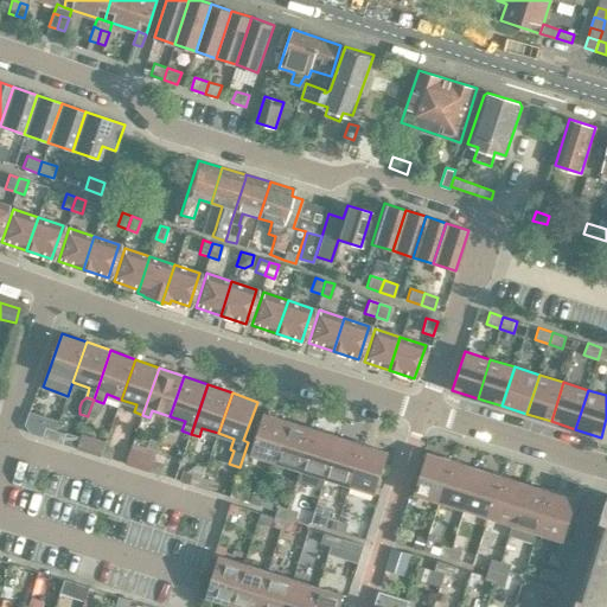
[(250,453),(276,461),(289,421),(263,413),(250,453)]
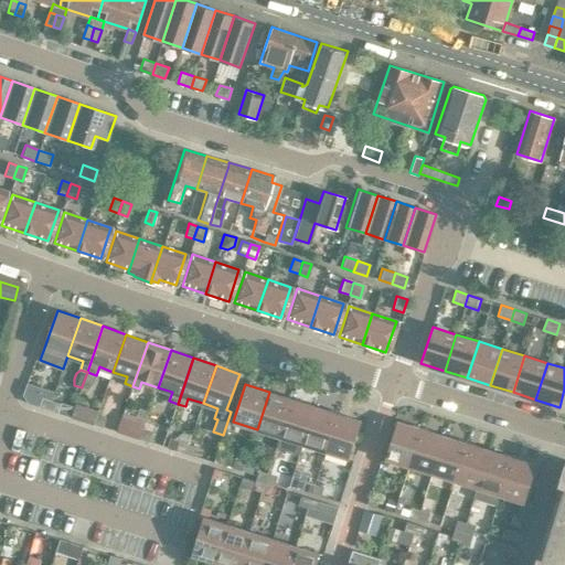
[(257,429),(279,437),(291,398),(269,392),(257,429)]
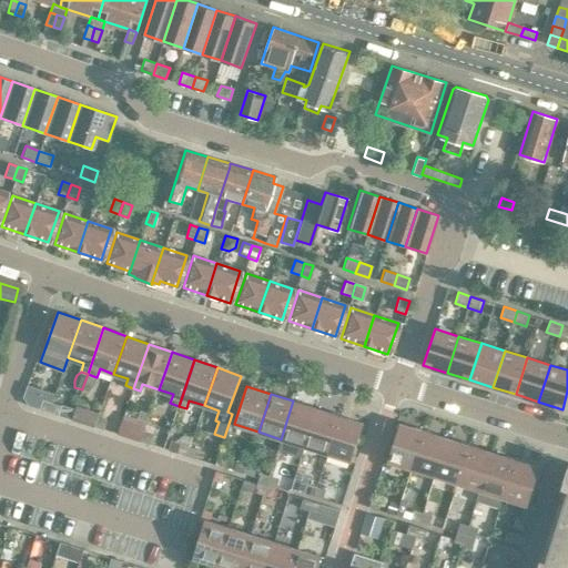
[(40,408),(49,412),(51,403),(42,399),(40,408)]
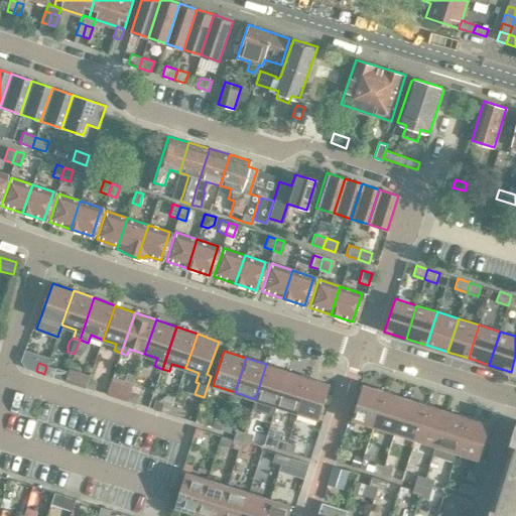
[(273,415),(276,405),(287,371),(266,364),(255,399),(252,408),(273,415)]
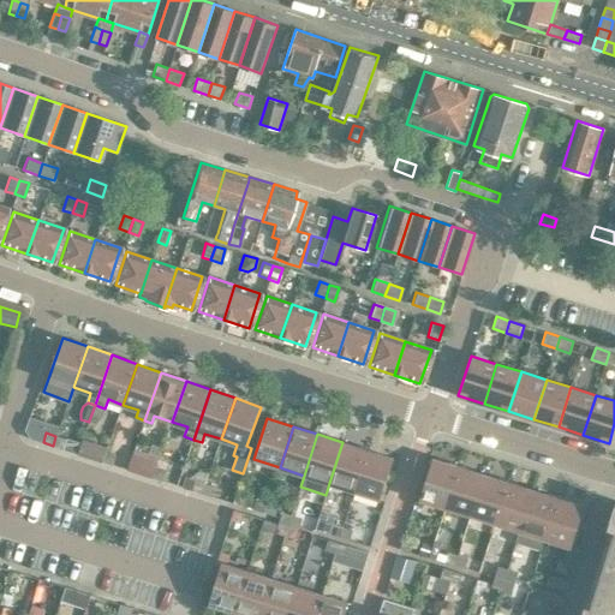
[(55,436),(53,446),(63,449),(66,439),(55,436)]
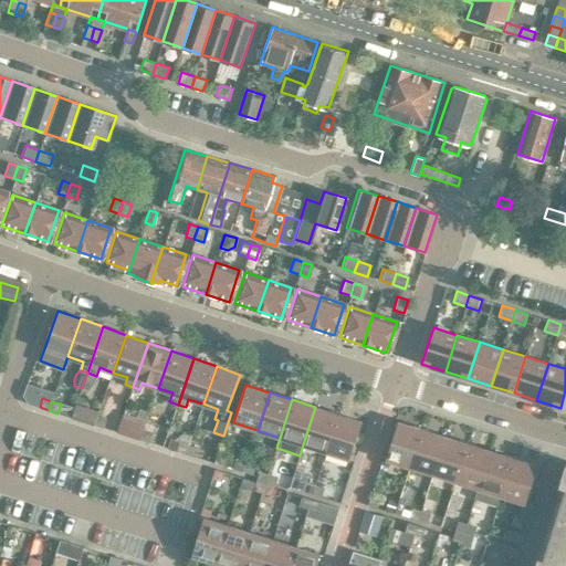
[(58,413),(71,417),(75,407),(74,407),(61,402),(61,404),(58,413)]
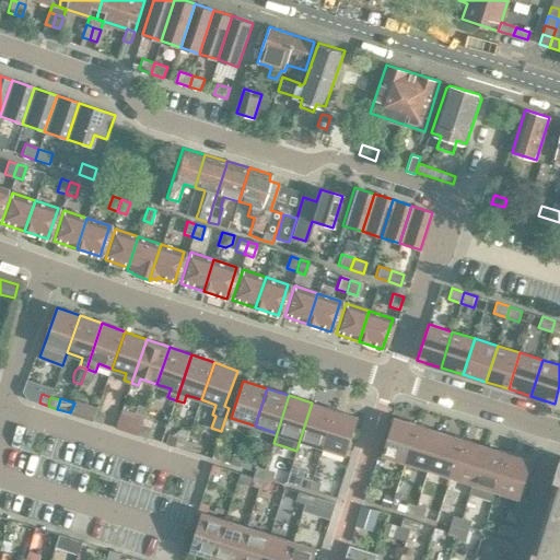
[(70,412),(93,420),(96,411),(96,406),(74,399),(73,403),(74,403),(70,412)]
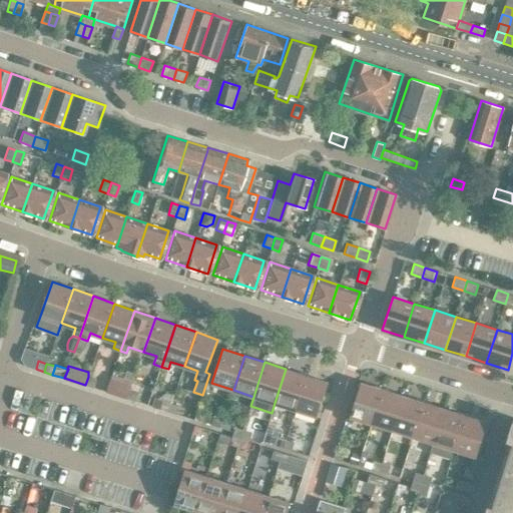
[(275,403),(296,410),(306,375),(286,369),(275,403)]
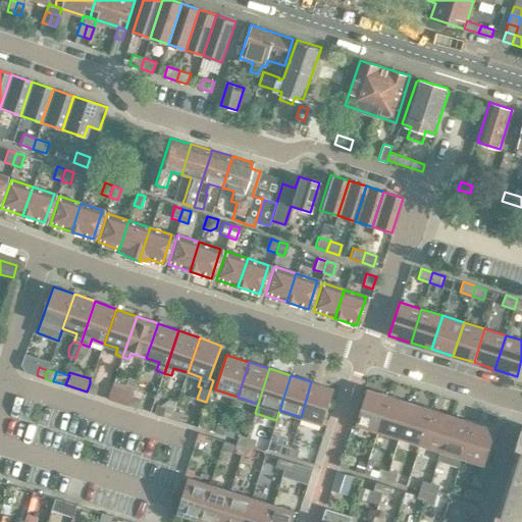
[(311,381),(301,417),(322,423),(333,388),(311,381)]
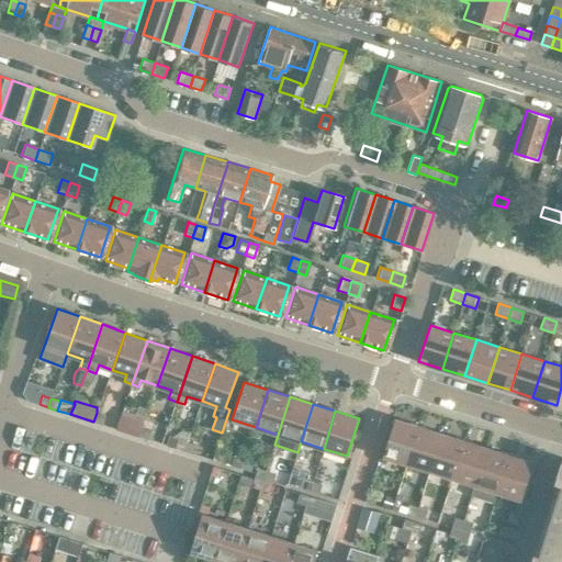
[(97,413),(93,422),(102,425),(105,415),(97,413)]
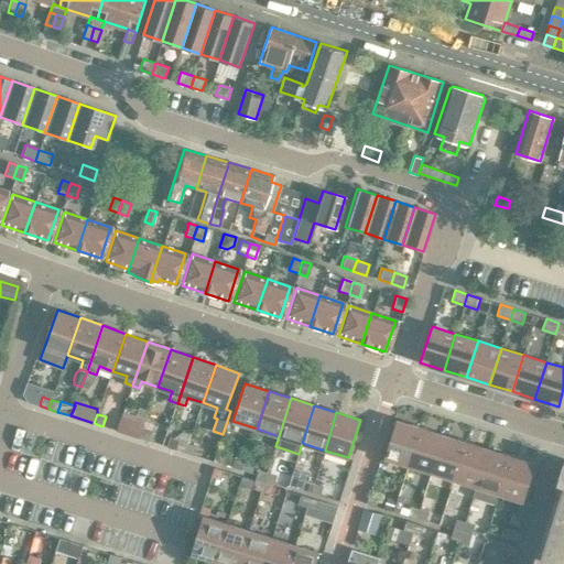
[(140,437),(142,429),(145,419),(137,416),(134,425),(120,421),(117,431),(140,437)]
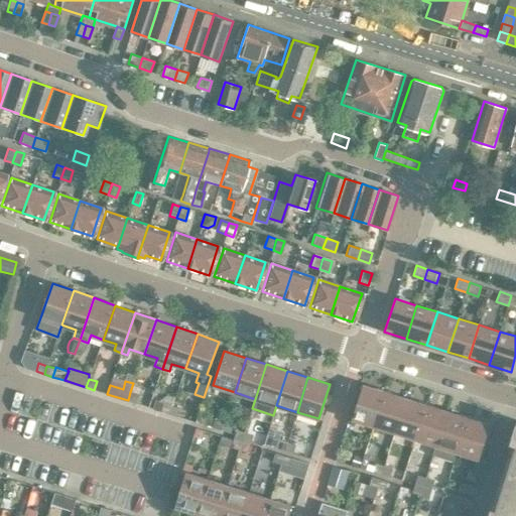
[(352,418),(374,425),(384,391),(363,384),(352,418)]
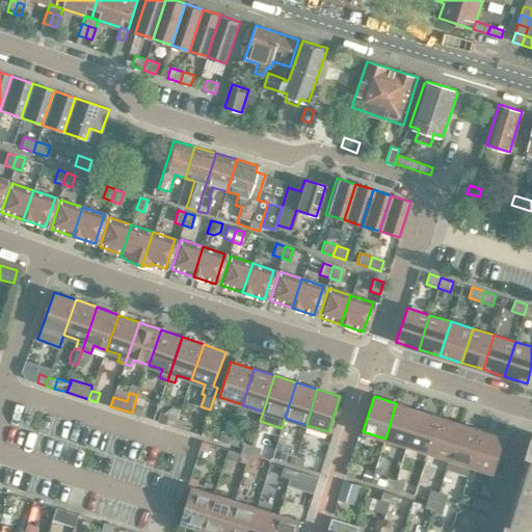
[(386,439),(406,446),(418,409),(396,403),(386,439)]
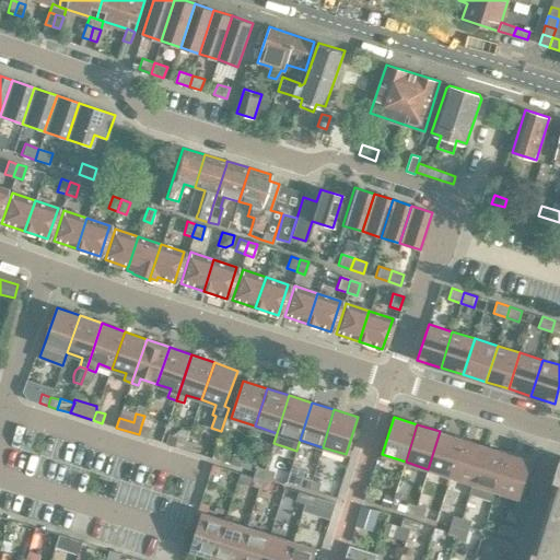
[(141,426),(139,434),(148,438),(150,428),(141,426)]
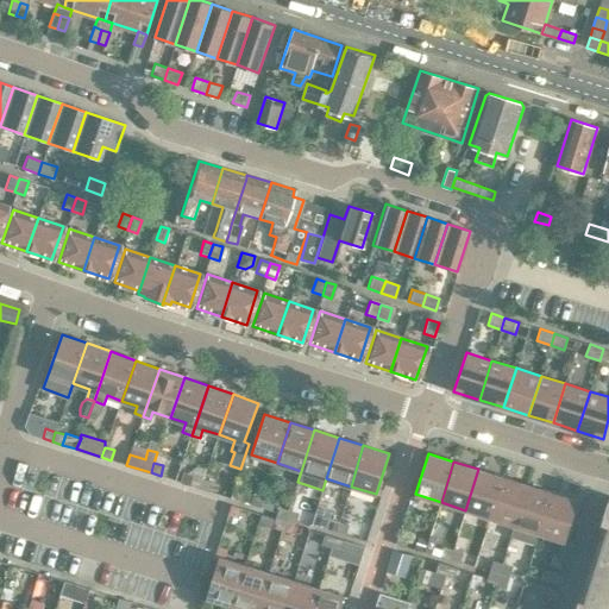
[(465,510),(490,518),(503,477),(478,469),(465,510)]
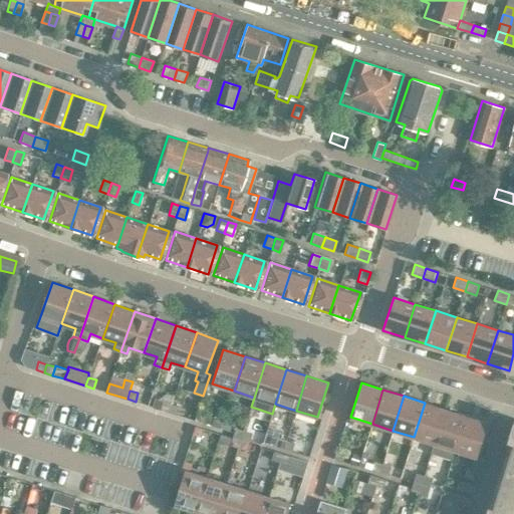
[(152,407),(170,413),(172,404),(155,399),(152,407)]
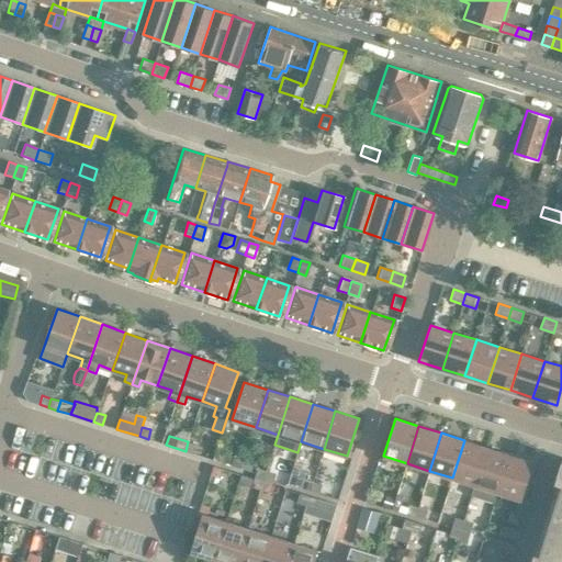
[(452,478),(475,485),(486,447),(464,440),(452,478)]
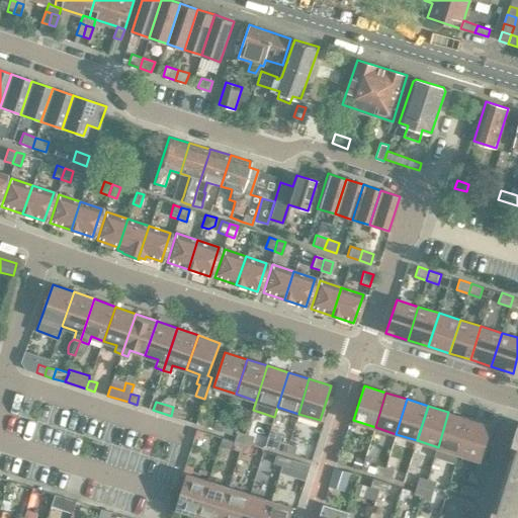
[(173,407),(171,416),(178,418),(180,409),(173,407)]
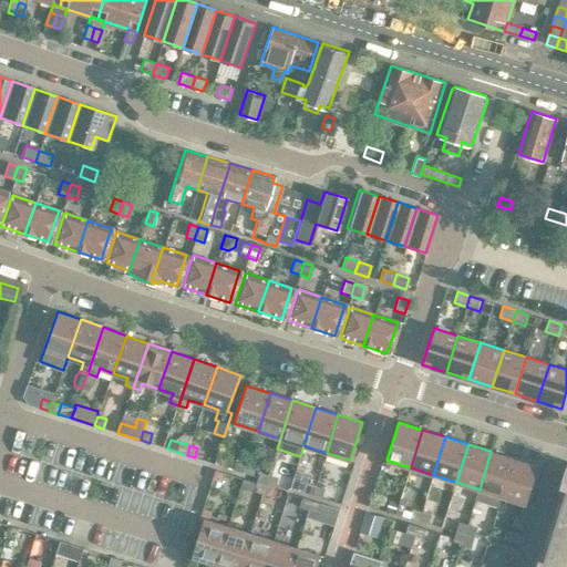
[(491,451),(480,490),(475,500),(498,507),(502,496),(514,459),(491,451)]
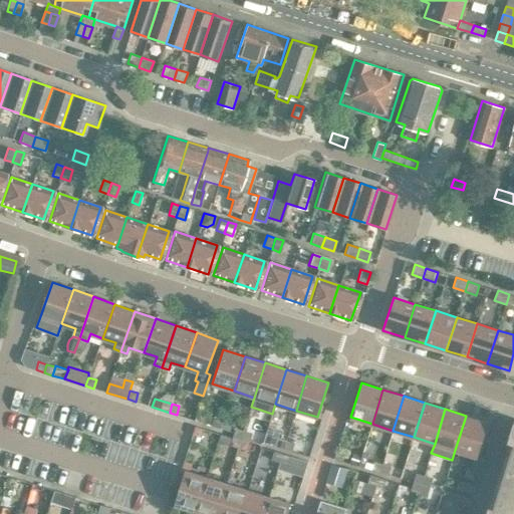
[(195,421),(203,423),(206,415),(197,412),(195,421)]
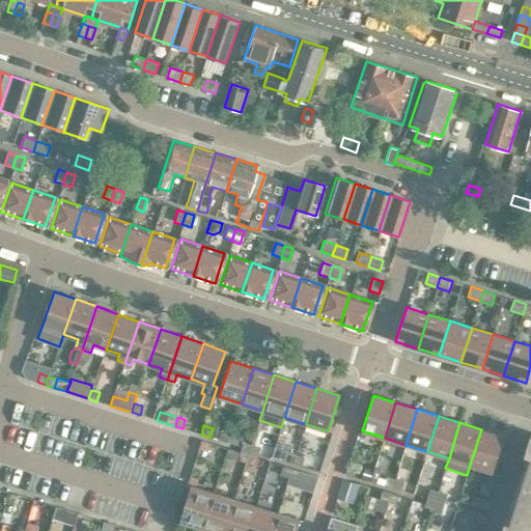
[(222,429),(219,439),(228,442),(231,432),(222,429)]
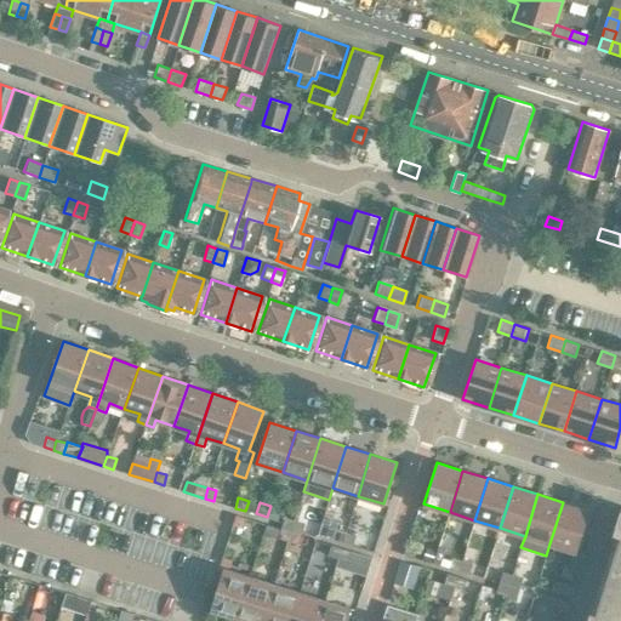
[(590,511),(563,502),(550,543),(576,552),(590,511)]
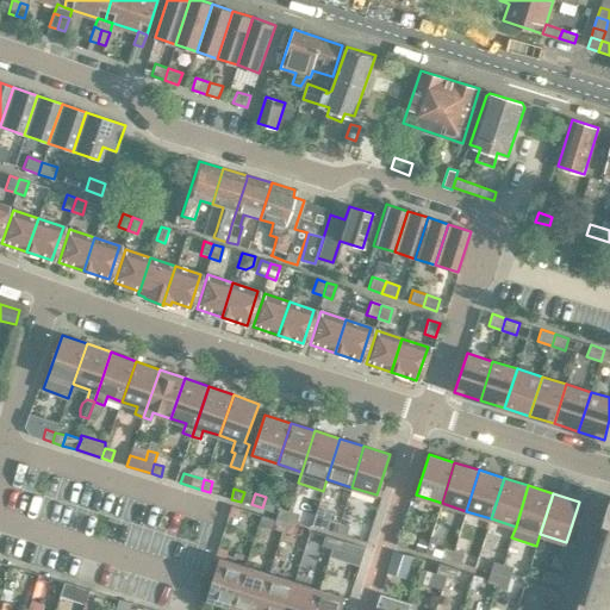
[(609,524),(609,526),(582,609),(609,609),(609,497),(602,522),(609,524)]
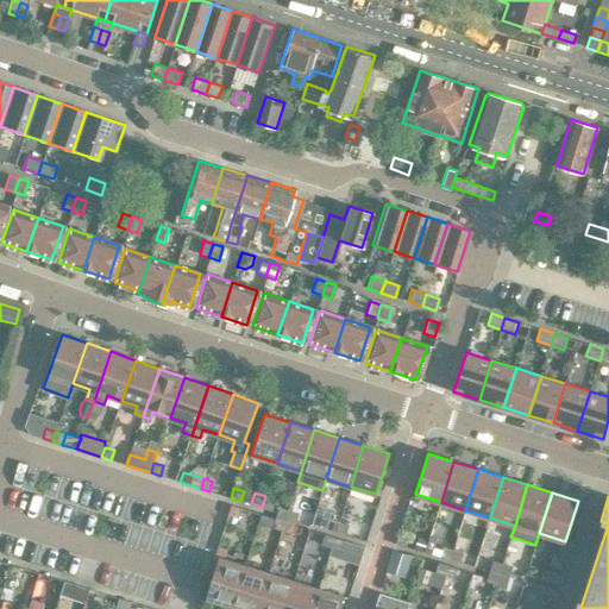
[(227,514),(238,518),(242,508),(231,504),(227,514)]
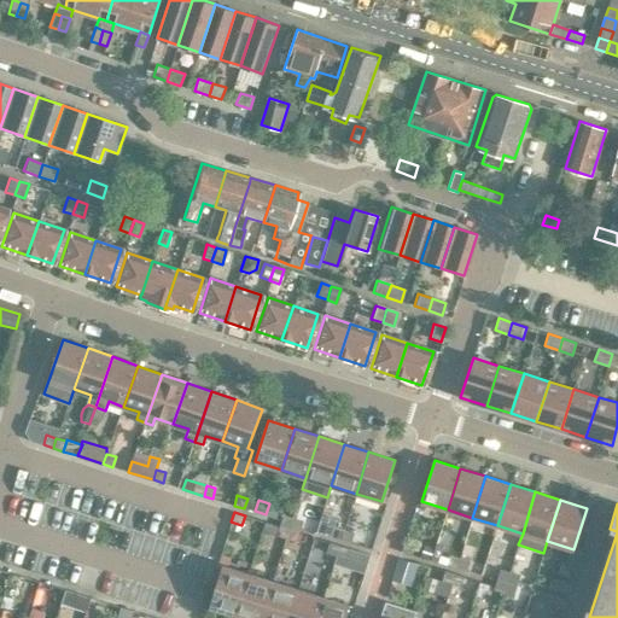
[(283,514),(279,526),(290,529),(293,518),(283,514)]
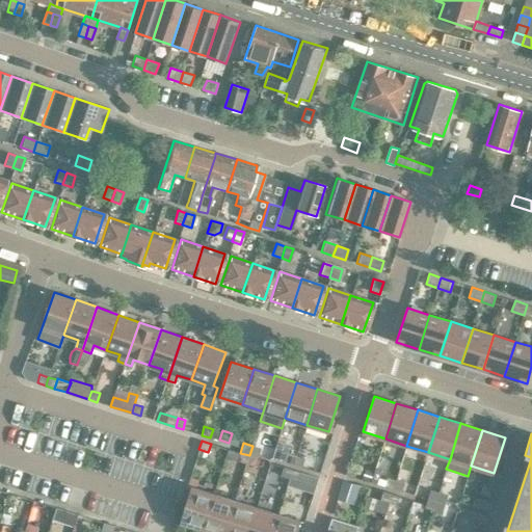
[(253,446),(249,455),(258,458),(261,448),(253,446)]
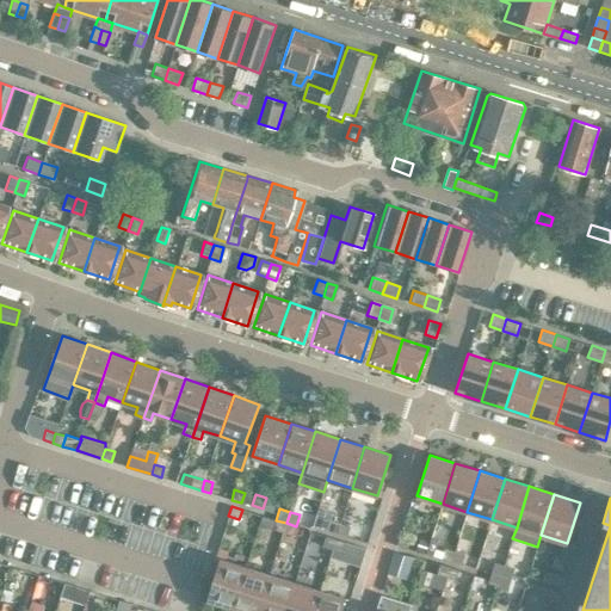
[(273,529),(283,531),(287,523),(276,520),(273,529)]
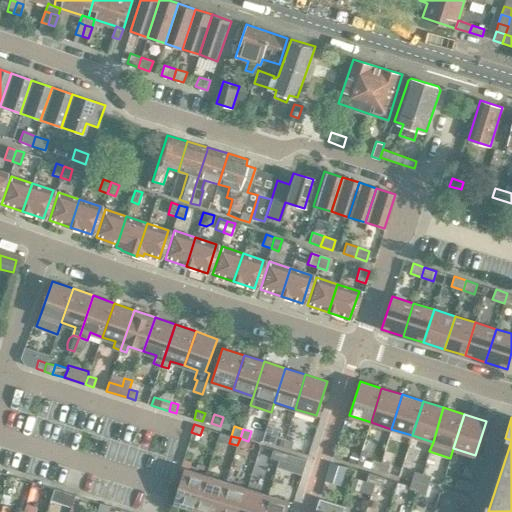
[(274,444),(283,447),(285,438),(277,436),(274,444)]
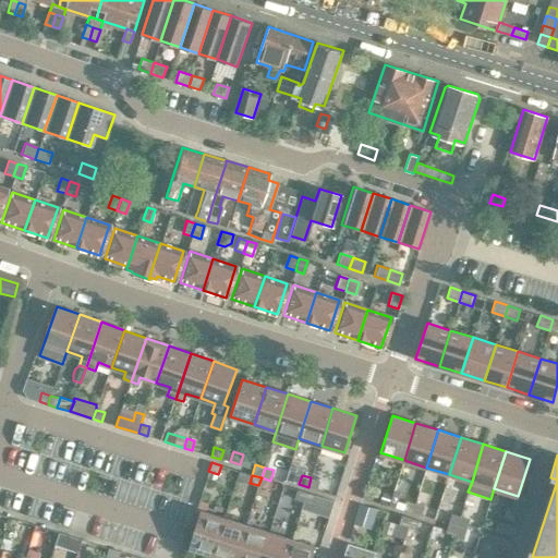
[(262,477),(258,485),(268,488),(270,481),(262,477)]
